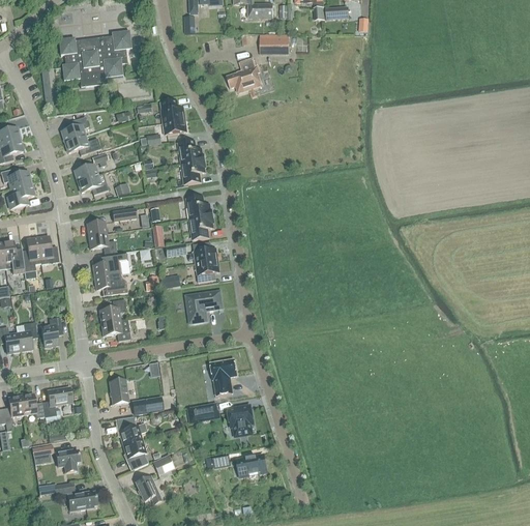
[(209,3),(223,3),(223,0),(188,0),(190,12),(198,12),(198,3),(209,2),(209,3)]
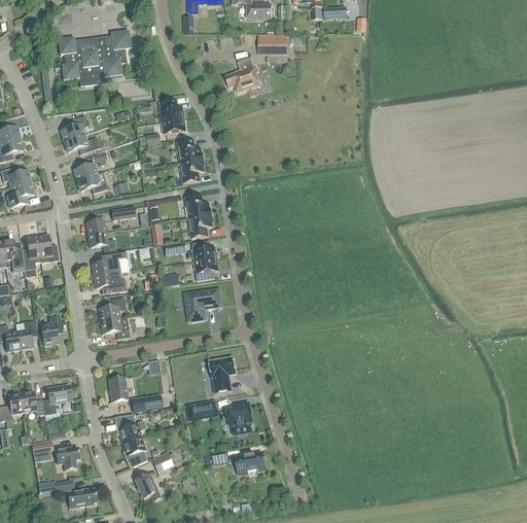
[(271,16),(271,1),(252,2),(252,0),(231,0),(231,3),(245,3),(245,16),(271,16)]
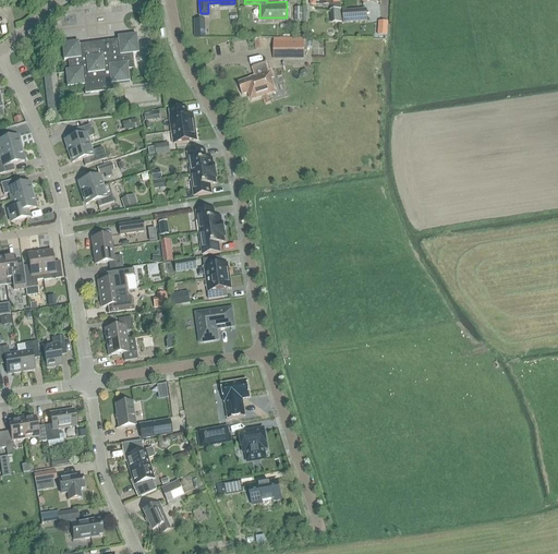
[(311,0),(311,1),(329,0),(332,7),(334,20),(341,19),(339,0),(311,0)]
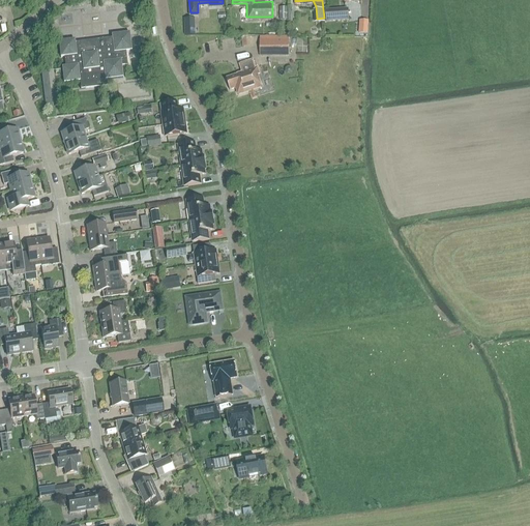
[(348,18),(348,5),(324,6),(325,19),(348,18)]
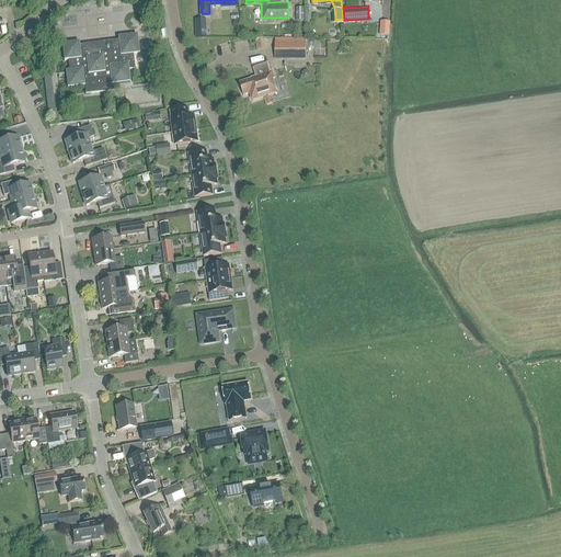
[(206,33),(205,15),(194,15),(194,34),(206,33)]
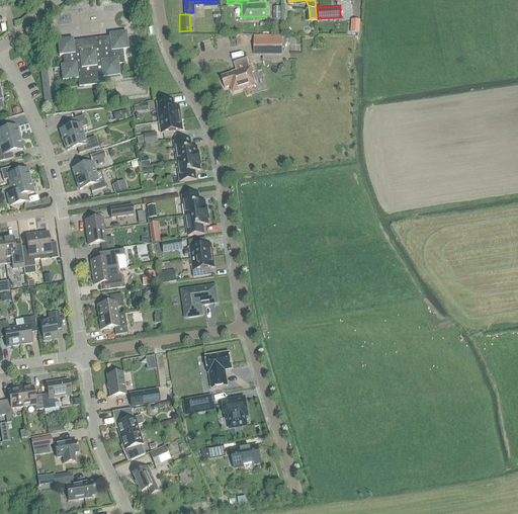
[(354,15),(354,28),(364,28),(364,15),(354,15)]
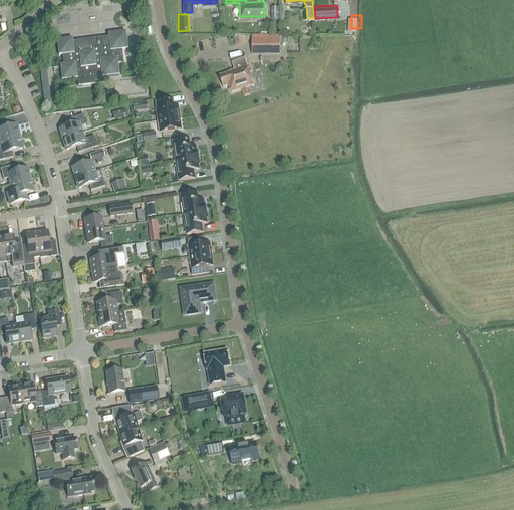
[(109,79),(108,72),(118,71),(117,60),(122,59),(121,46),(126,45),(124,28),(107,30),(108,33),(72,37),(72,34),(56,36),(58,52),(61,52),(62,61),(59,61),(60,76),(76,75),(77,83),(109,79)]
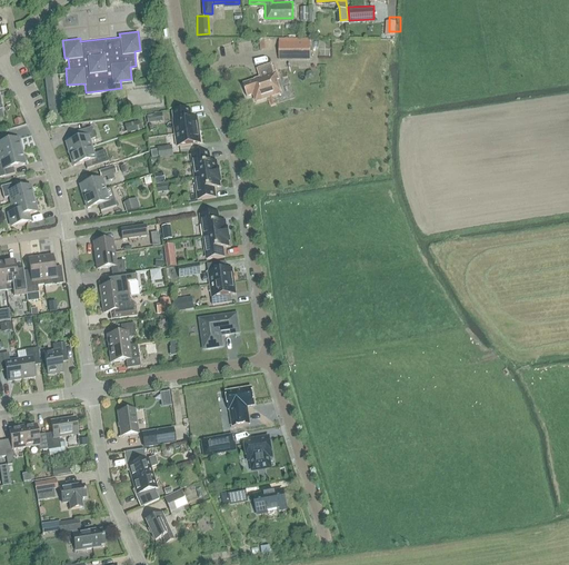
[(309,39),(278,39),(279,55),(310,55),(309,39)]
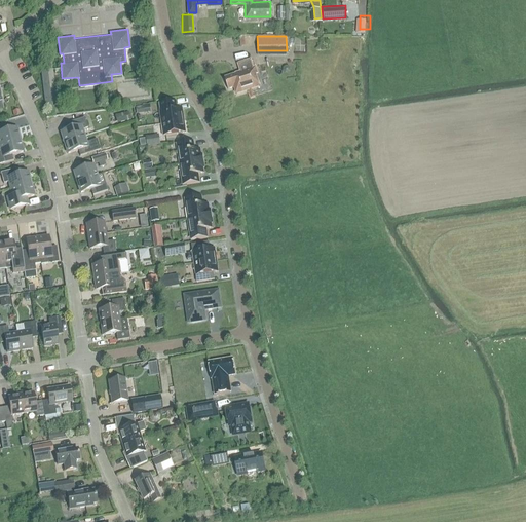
[(240,70),(224,75),(227,85),(233,83),(235,90),(259,83),(251,57),(237,61),(240,70)]
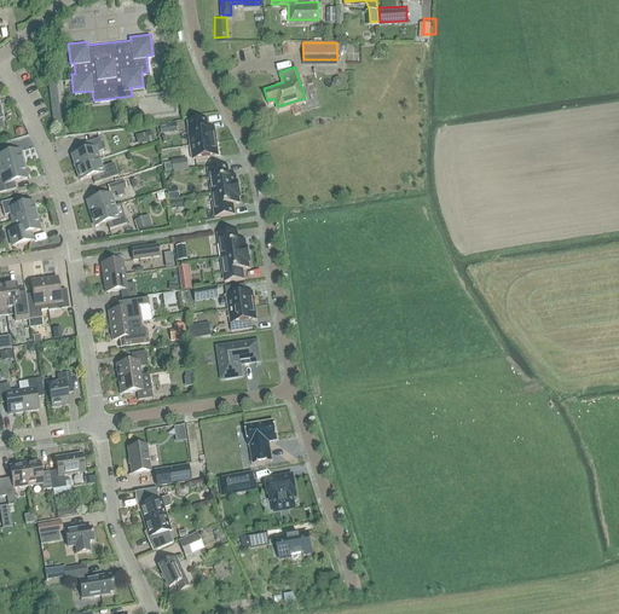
[(61,120),(56,79),(47,79),(52,121),(61,120)]
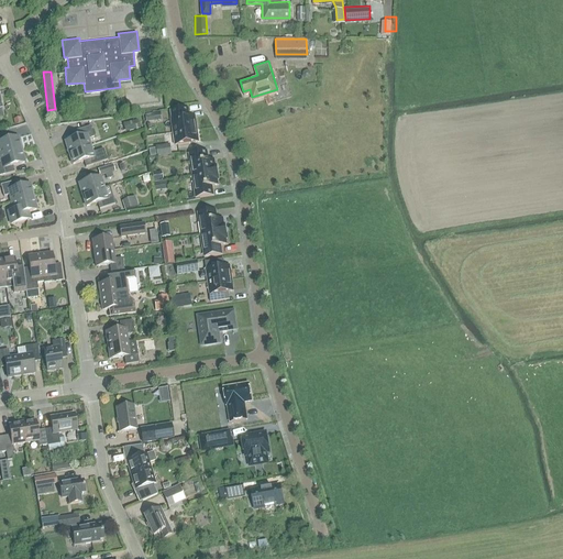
[(188,105),(169,108),(173,129),(197,125),(195,113),(189,113),(188,105)]
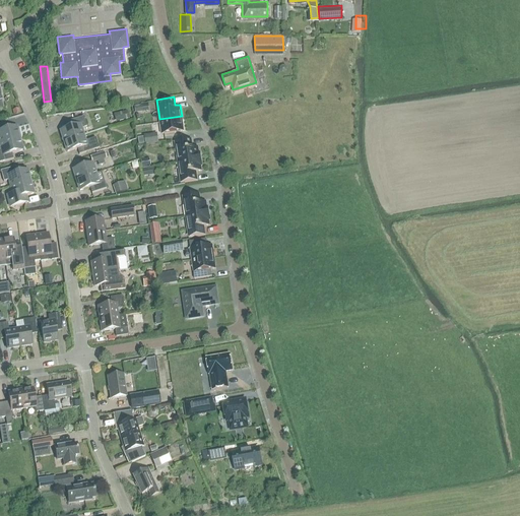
[(127,107),(113,110),(115,118),(128,115),(127,107)]
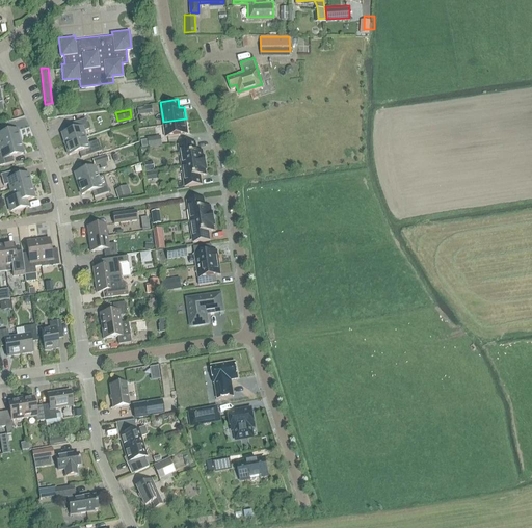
[(64,140),(84,134),(82,128),(88,126),(84,115),(70,121),(72,126),(61,130),(64,140)]
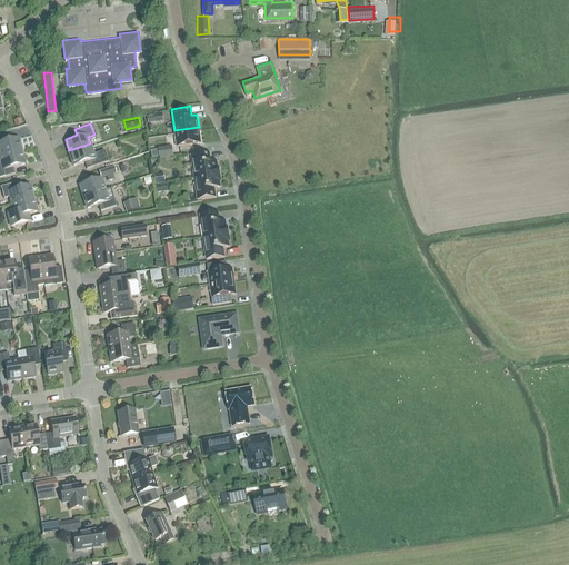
[(200,140),(199,127),(175,130),(176,144),(200,140)]
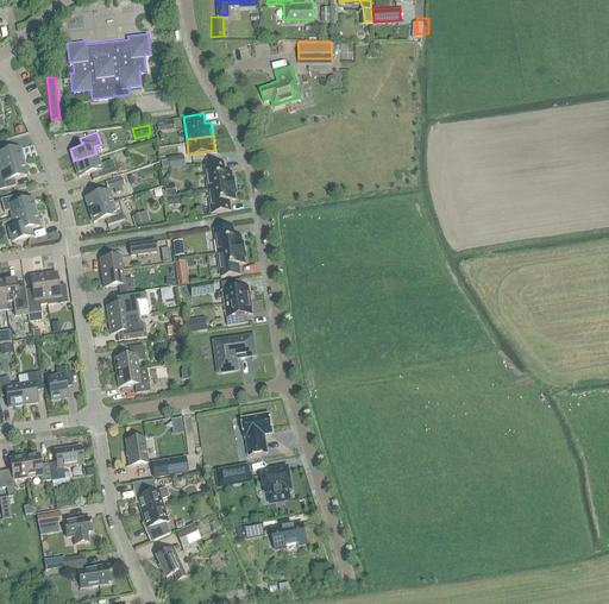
[(0,162),(0,163),(23,158),(19,144),(6,148),(5,140),(0,140),(0,162)]
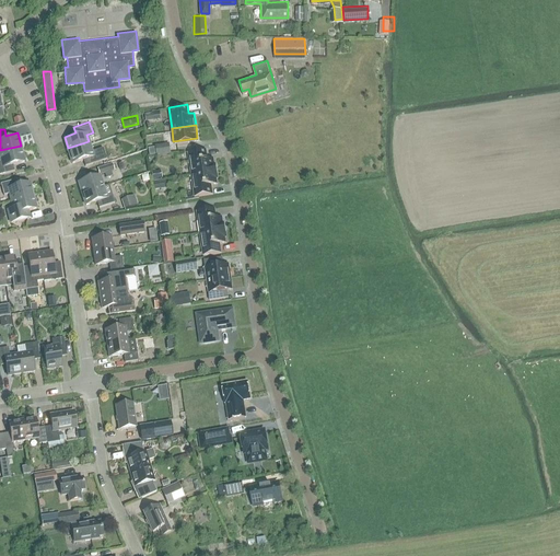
[(168,140),(154,142),(155,152),(170,150),(168,140)]
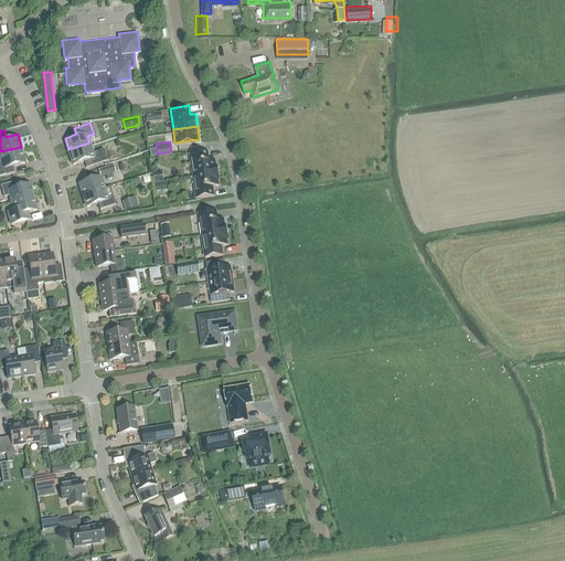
[(92,149),(89,143),(68,149),(72,161),(83,158),(85,163),(107,157),(103,146),(92,149)]
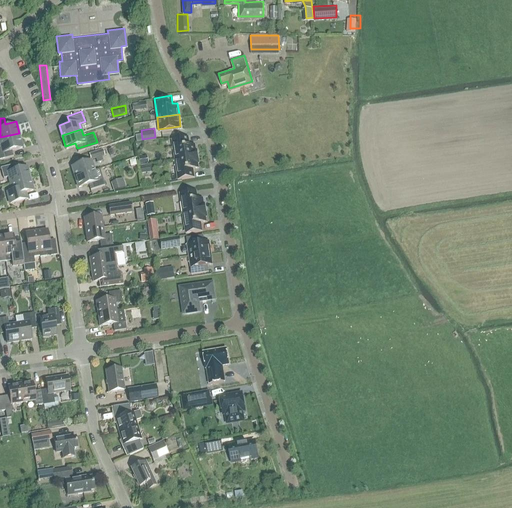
[(19,133),(0,137),(2,144),(0,144),(0,156),(13,153),(11,147),(22,144),(19,133)]
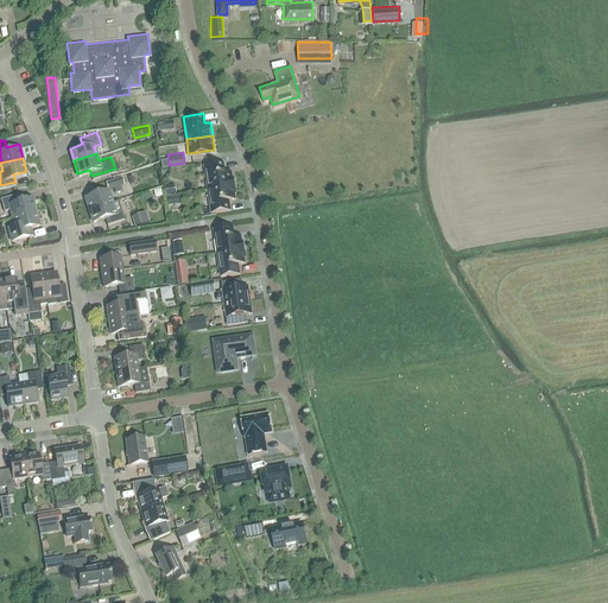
[(207,186),(234,182),(233,173),(232,173),(230,169),(225,169),(223,159),(203,162),(207,186)]
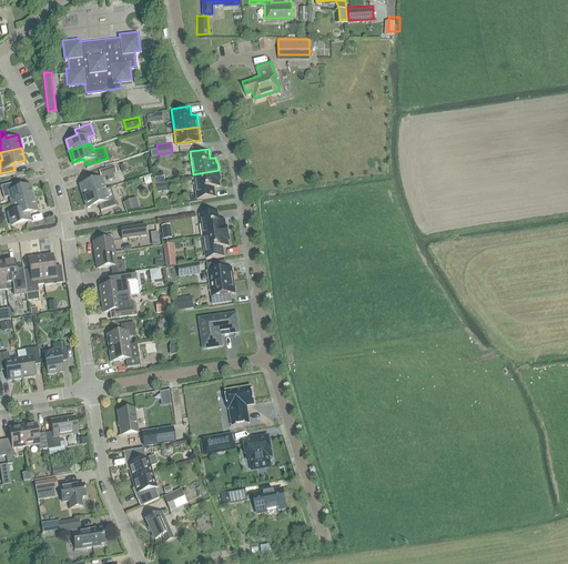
[(113,161),(98,167),(100,174),(115,169),(113,161)]
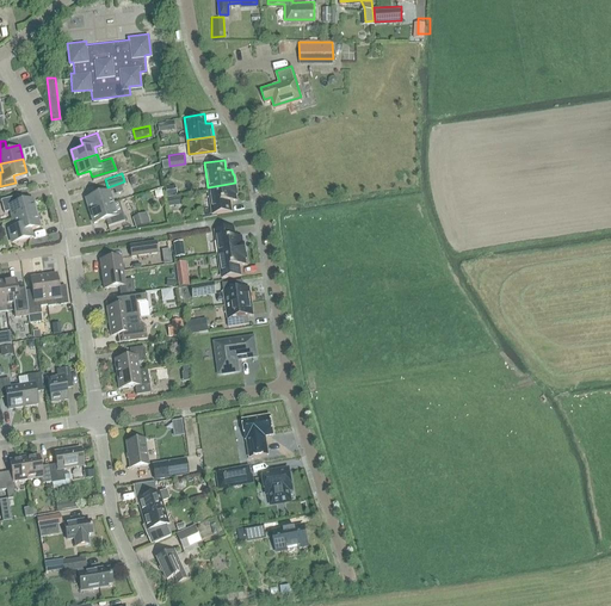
[(236,191),(235,183),(208,187),(211,211),(230,209),(229,198),(236,197),(235,191),(236,191)]
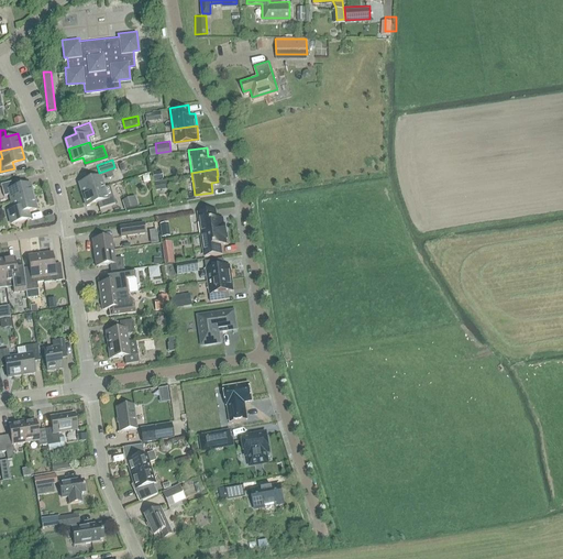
[(81,190),(103,184),(99,173),(78,179),(81,190)]
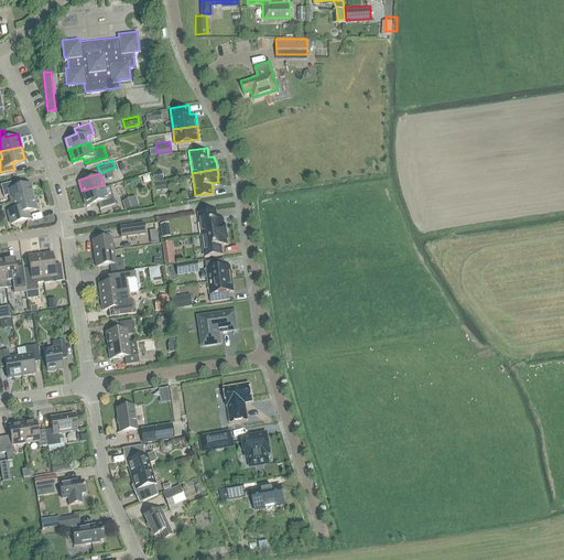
[(30,181),(18,183),(17,178),(0,181),(3,193),(9,191),(11,198),(33,193),(30,181)]
